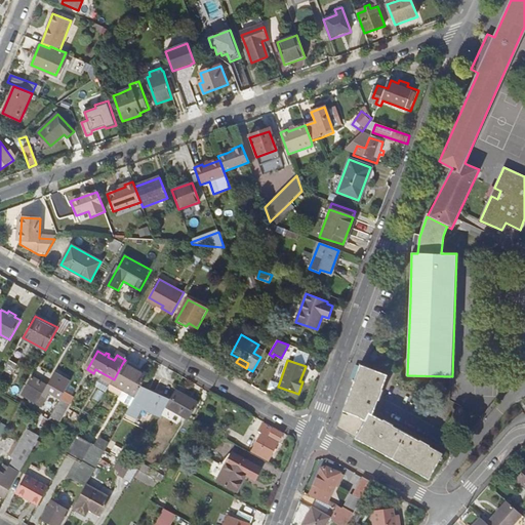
[(131,403),(139,388),(148,374),(124,361),(122,364),(114,379),(112,384),(124,391),(119,399),(130,406),(131,403)]
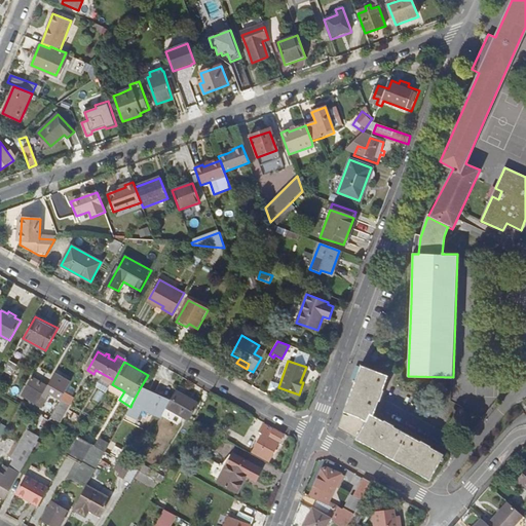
[(352,438),(429,480),(441,460),(442,461),(444,457),(443,457),(444,454),(373,415),(388,375),(380,373),(361,367),(337,429),(352,438)]
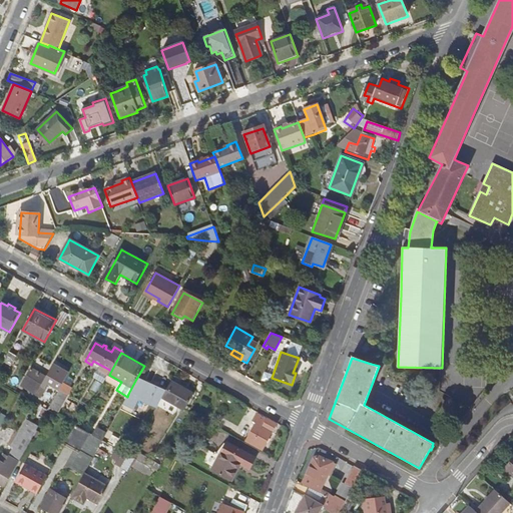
[(30,372),(26,379),(32,383),(30,388),(38,392),(41,388),(42,388),(46,381),(30,372)]
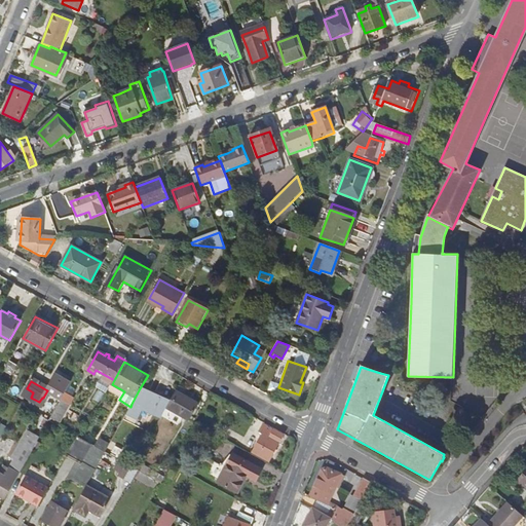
[(132,404),(159,420),(166,408),(167,405),(140,388),(132,404)]
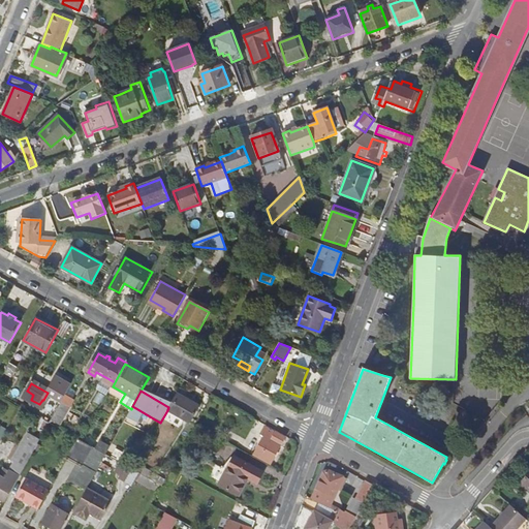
[(198,406),(176,394),(168,407),(167,410),(189,423),(198,406)]
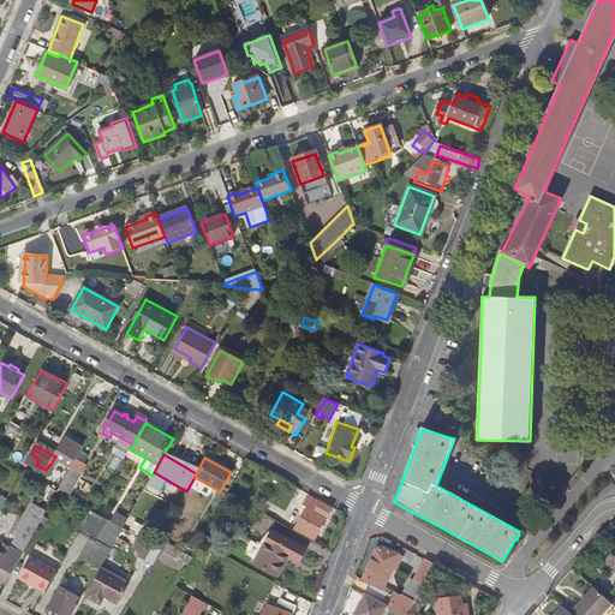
[(87,466),(77,460),(70,472),(79,478),(87,466)]
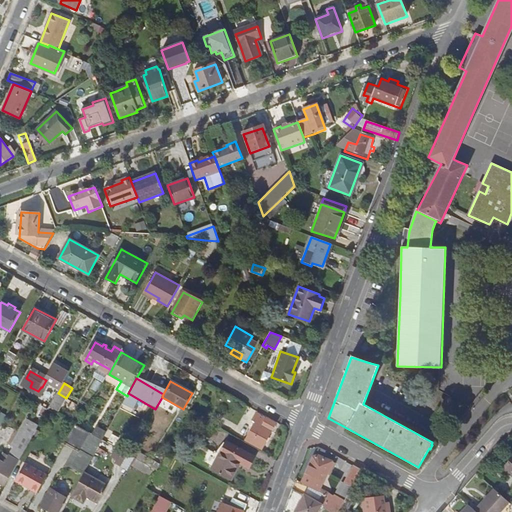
[(59,412),(66,398),(58,393),(50,407),(59,412)]
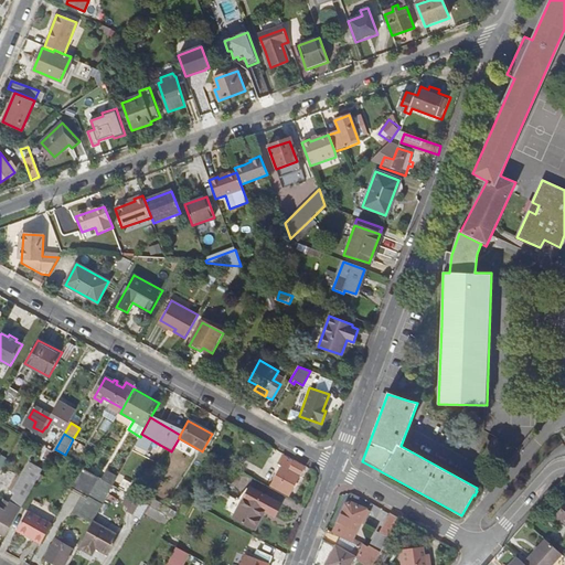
[(281,458),(276,466),(280,468),(272,486),(289,496),(302,469),(281,458)]
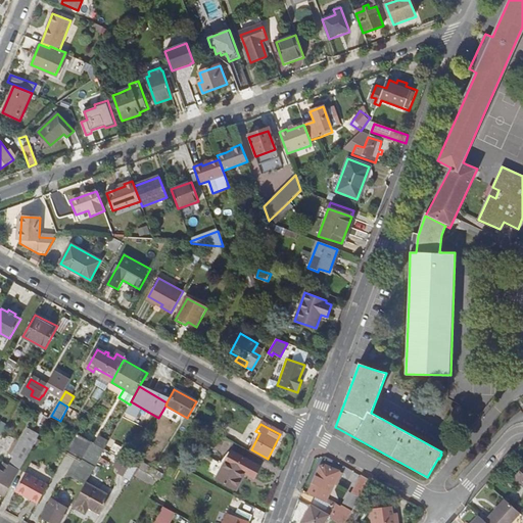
[(0,491),(6,495),(38,439),(26,432),(12,455),(13,457),(4,472),(0,469),(0,491)]
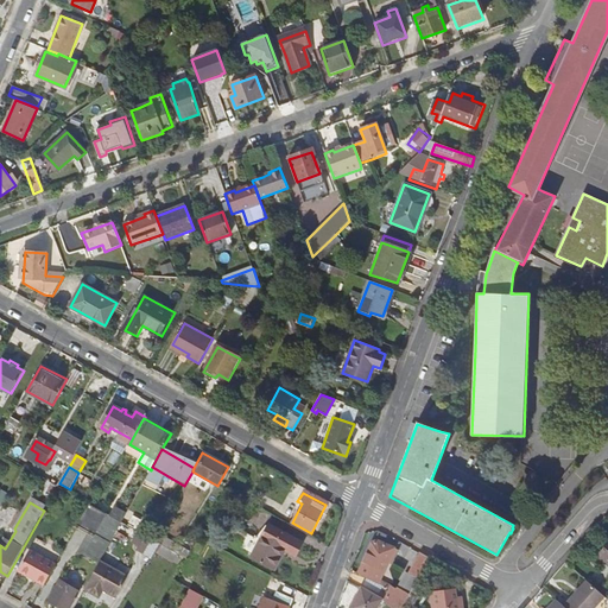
[(82,556),(97,564),(121,523),(94,507),(90,505),(77,529),(93,537),(82,556)]
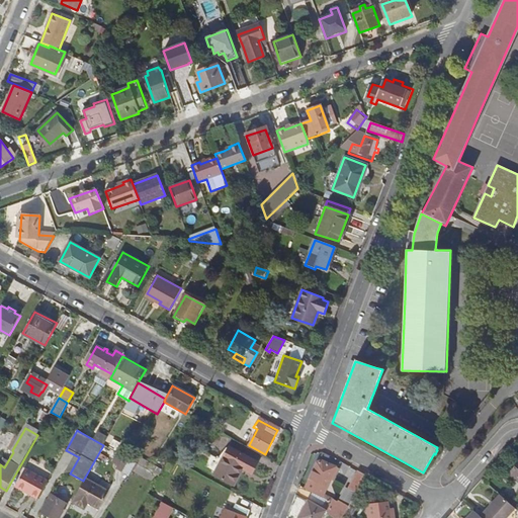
[(258,477),(264,466),(235,450),(220,479),(240,490),(249,472),(258,477)]
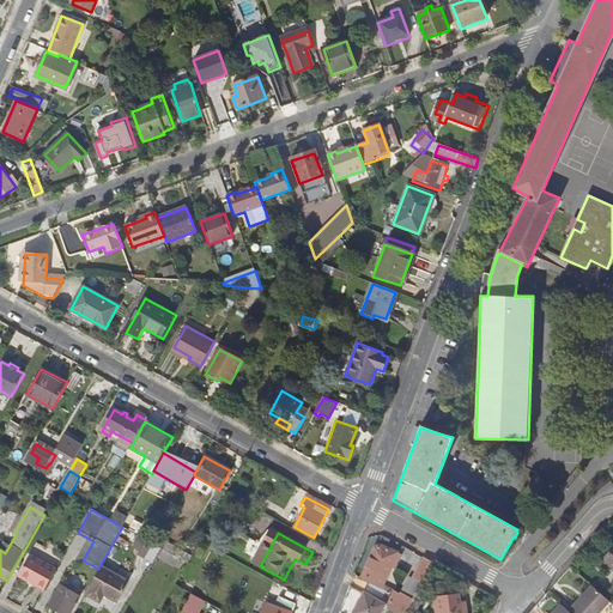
[(153,545),(145,540),(137,554),(145,559),(153,545)]
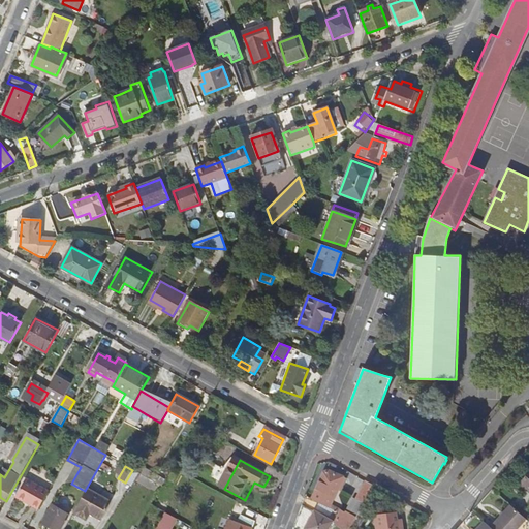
[(323,472),(316,489),(319,491),(315,500),(325,506),(339,475),(330,470),(323,472)]
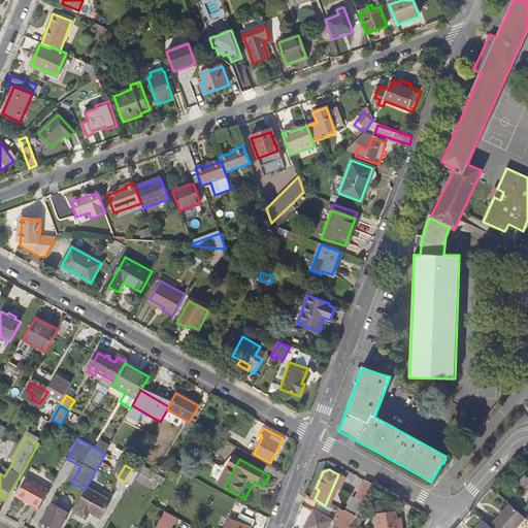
[(527,490),(527,469),(518,481),(527,490)]
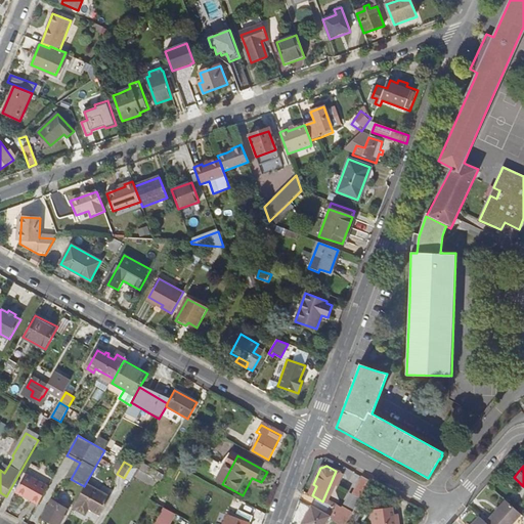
[(148,484),(153,477),(139,470),(135,477),(148,484)]
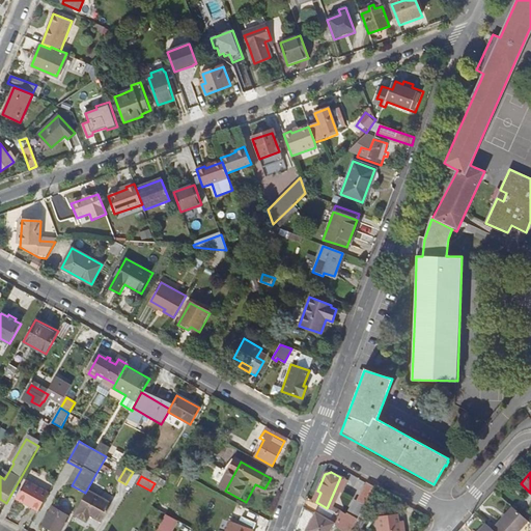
[(17,500),(38,512),(49,494),(27,481),(17,500)]
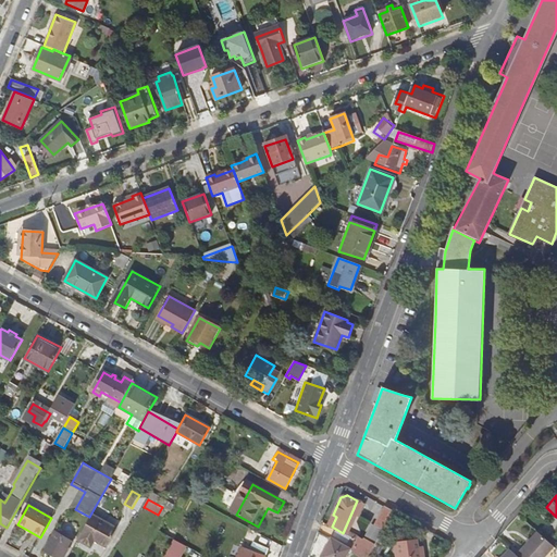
[(393,510),(385,506),(374,525),(372,523),(363,537),(374,544),(381,533),(393,510)]
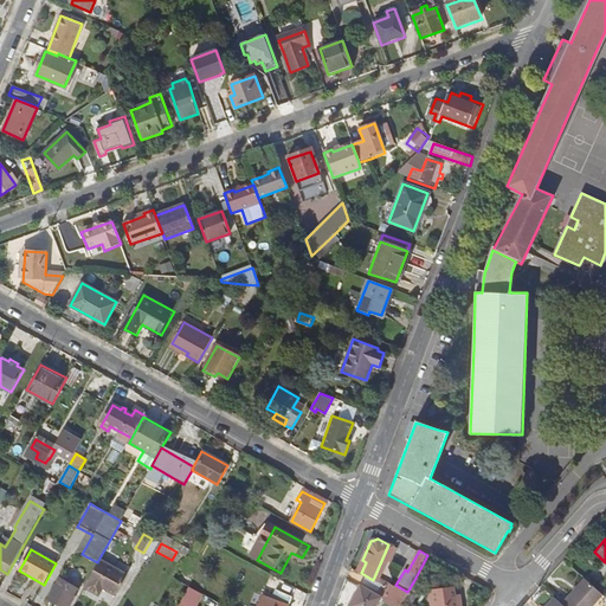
[(128,574),(100,559),(97,562),(88,580),(89,580),(85,587),(98,594),(103,587),(116,595),(128,574)]
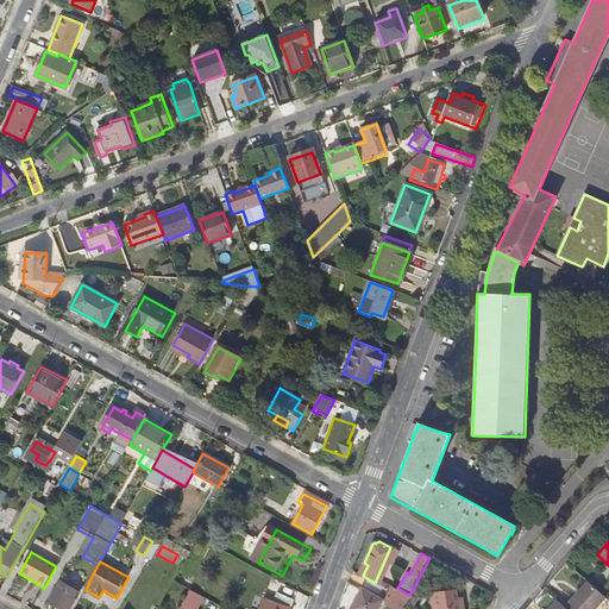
[(74,582),(66,577),(63,582),(60,579),(48,600),(63,608),(68,608),(79,591),(73,586),(74,582)]
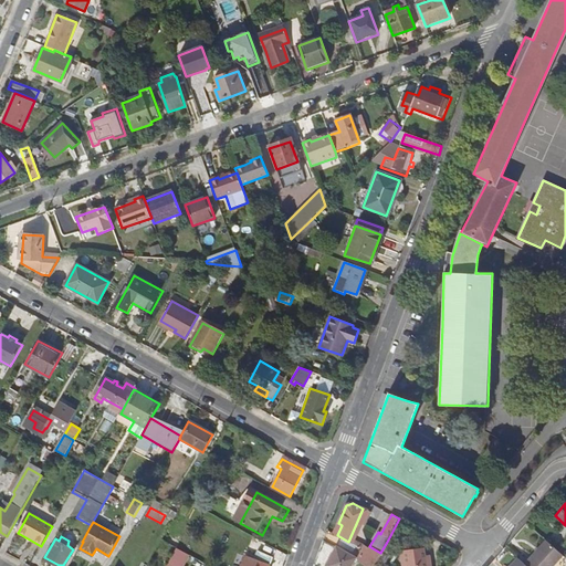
[(545,540),(523,563),(526,565),(552,565),(562,555),(545,540)]
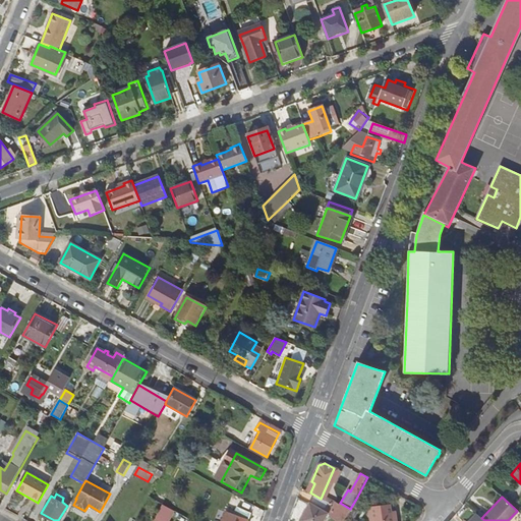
[(350,509),(345,518),(351,520),(362,502),(356,499),(350,509)]
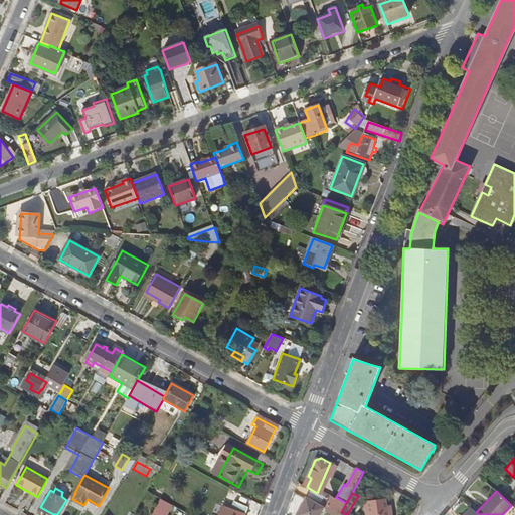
[(333,514),(339,514),(341,512),(346,503),(336,497),(336,498),(331,496),(330,499),(324,509),(331,514),(333,514)]
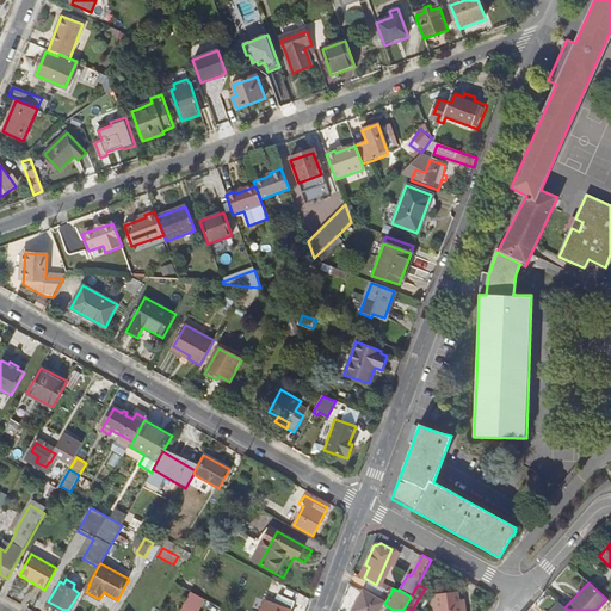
[(363,591),(352,610),(378,610),(383,602),(363,591)]
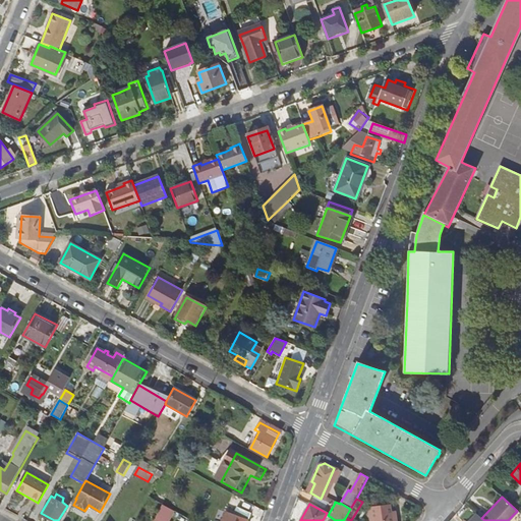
[(168,520),(174,511),(162,505),(152,520),(168,520)]
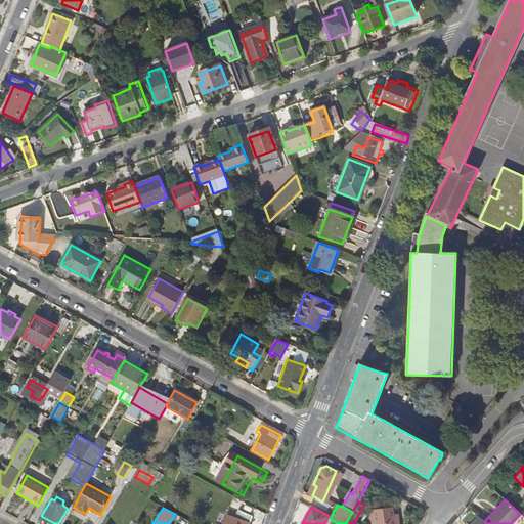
[(393,523),(392,509),(375,511),(376,523),(393,523)]
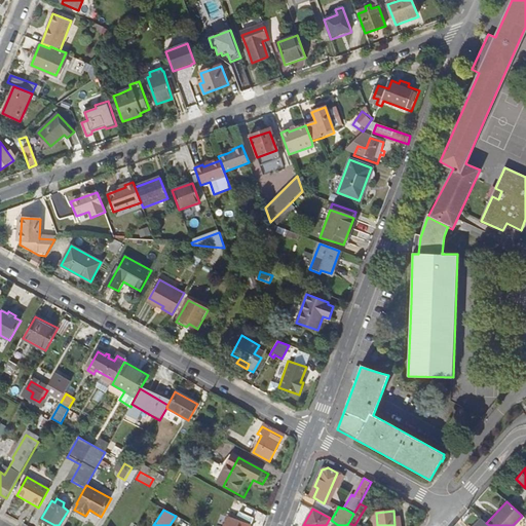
[(249,525),(252,521),(238,515),(236,522),(228,518),(225,525),(249,525)]
